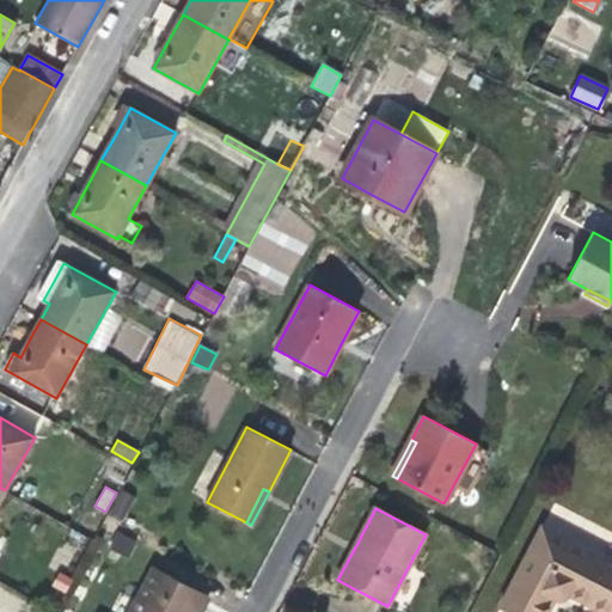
[(567,595),(568,594),(604,611),(611,611),(611,563),(543,526),(501,606),(510,611),(546,611),(555,598),(557,598),(560,598),(561,598),(563,598),(565,597),(567,595)]
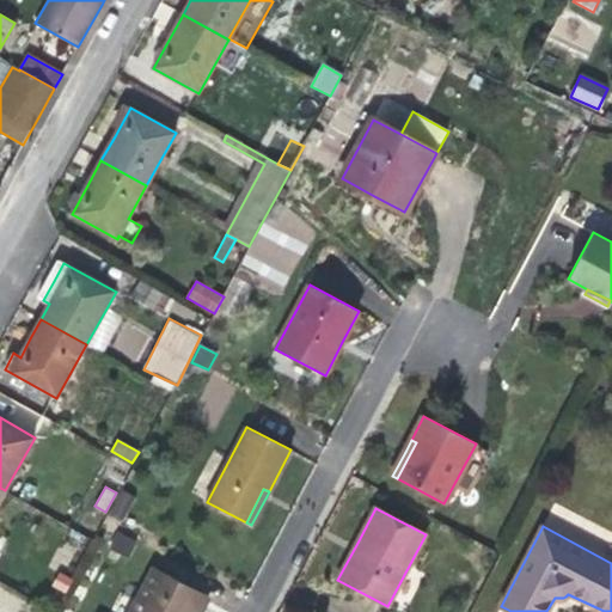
[(136,542),(118,532),(111,546),(129,556),(136,542)]
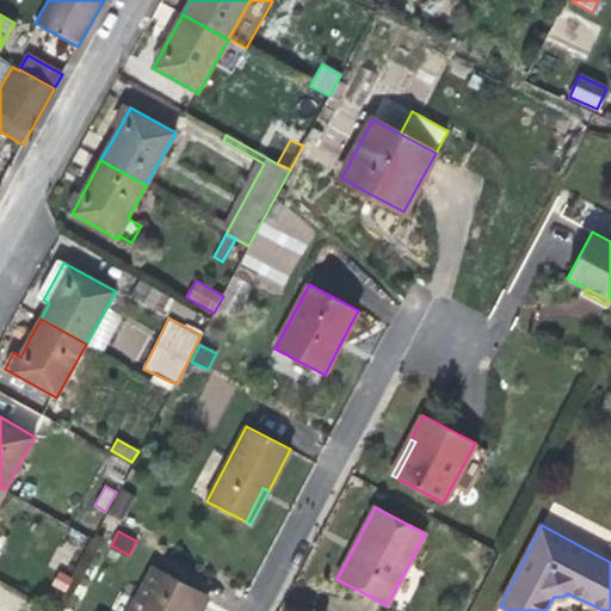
[(195,610),(204,594),(154,567),(130,610),(195,610)]
